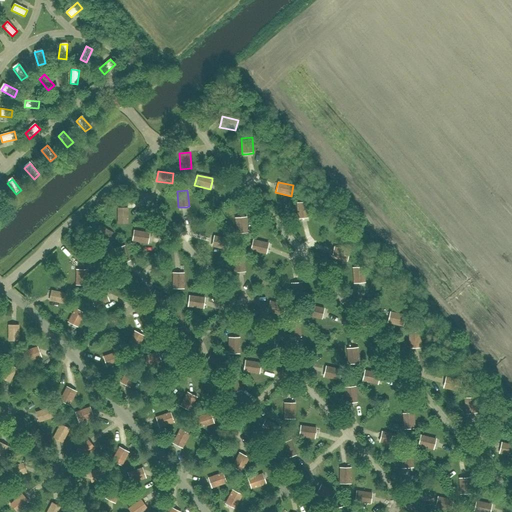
[(298,219),(305,218),(309,218),(308,202),(297,203),(298,219)]
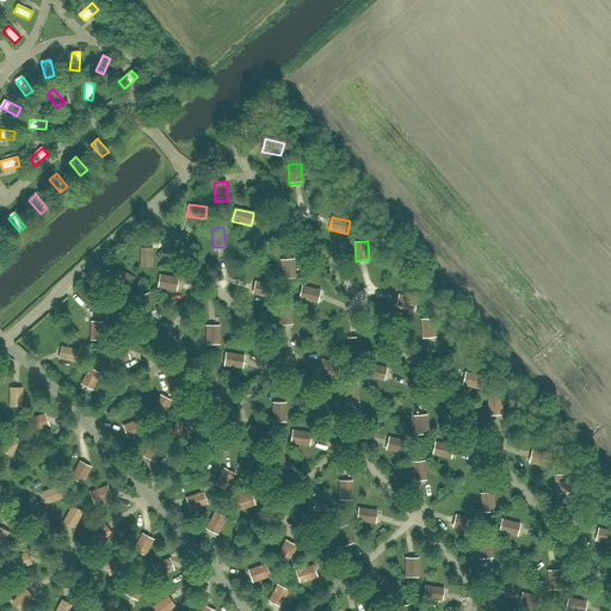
[(152,247),(139,247),(140,266),(153,266),(152,247)]
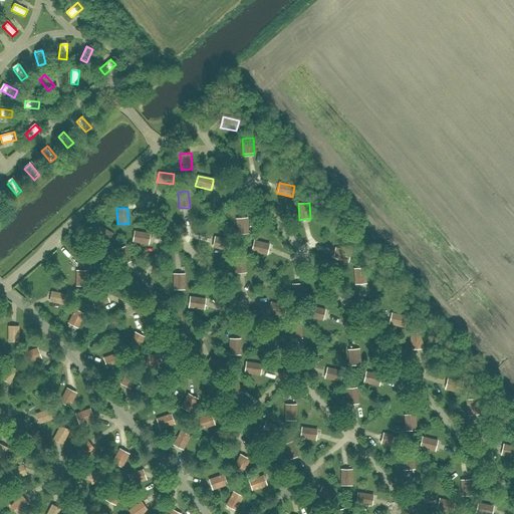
[(247,218),(239,218),(236,219),(237,235),(248,234),(247,218)]
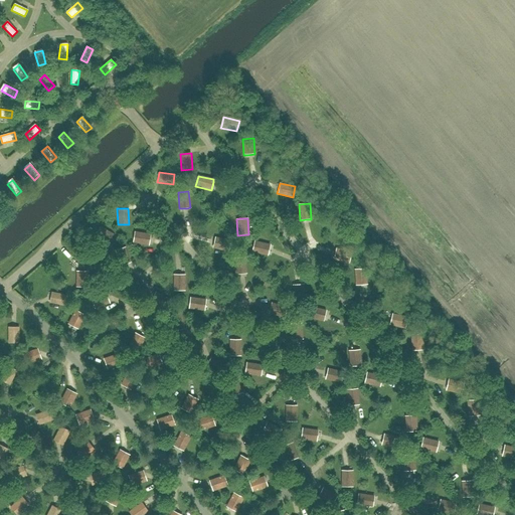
[(99,227),(94,236),(108,243),(113,234),(99,226),(99,227)]
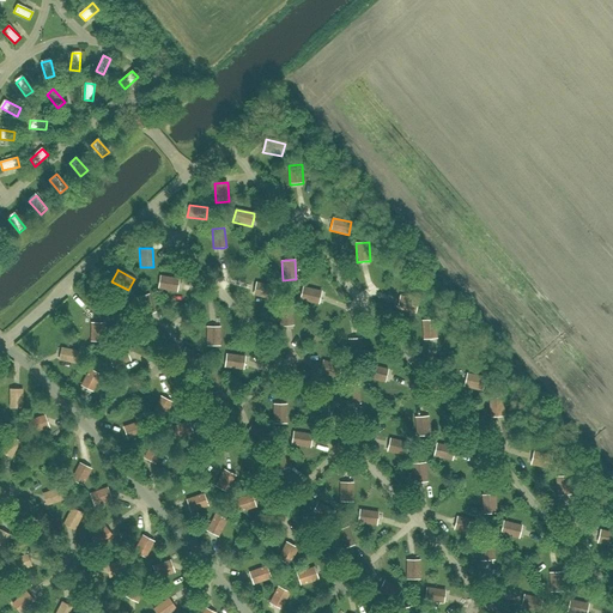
[(176,291),(177,289),(180,279),(161,274),(157,287),(176,291)]
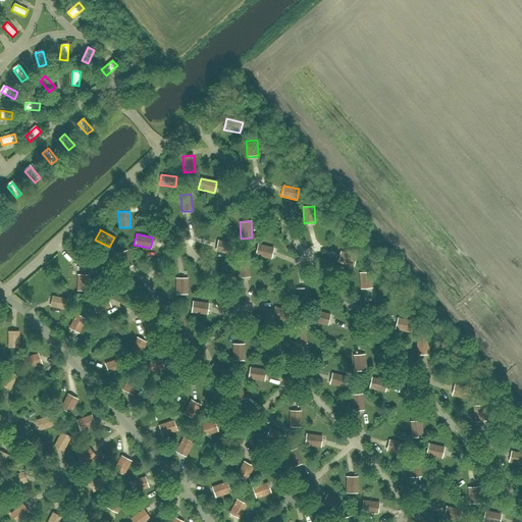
[(218,241),(216,248),(215,251),(231,255),(233,244),(218,241)]
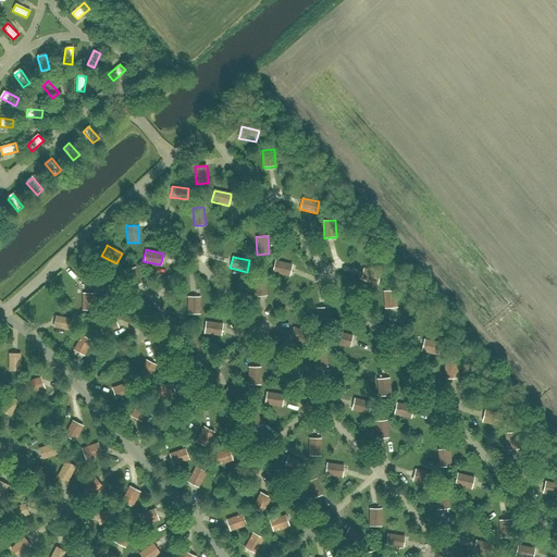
[(289,276),(289,273),(292,264),(275,260),(272,272),(289,276)]
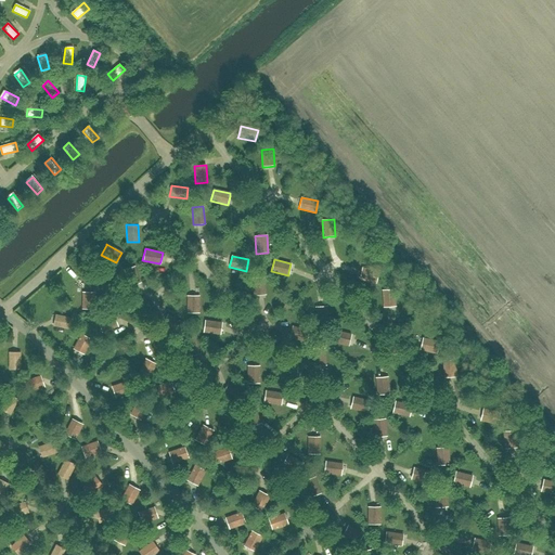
[(130,286),(139,283),(141,282),(136,266),(125,270),(130,286)]
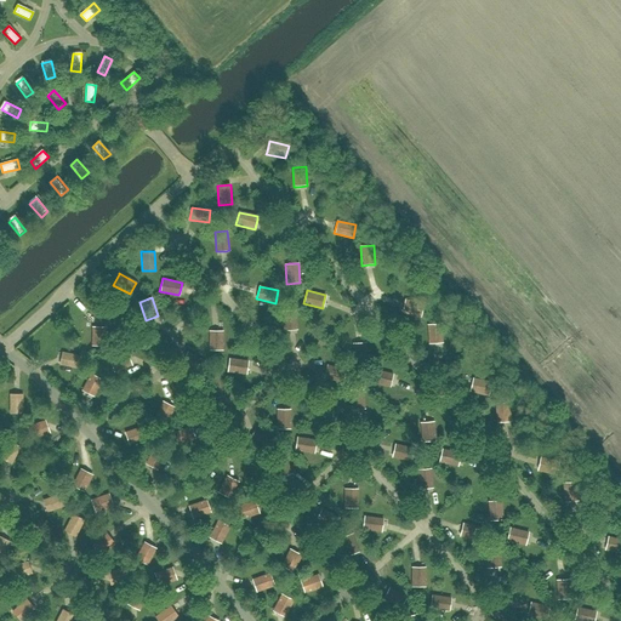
[(404,303),(403,308),(402,312),(421,317),(423,303),(404,300),(404,303)]
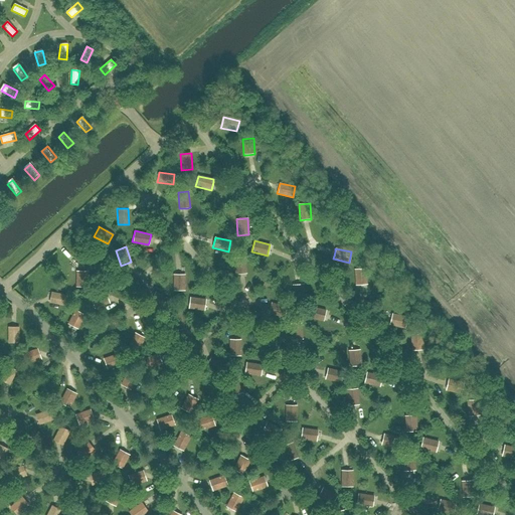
[(235,275),(238,274),(246,274),(244,258),(234,258),(235,275)]
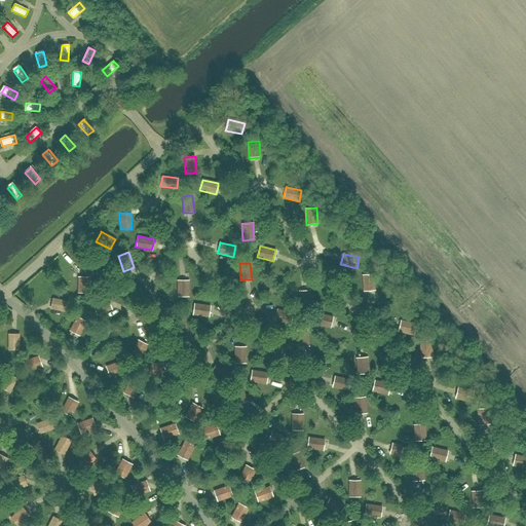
[(364,292),(371,291),(375,291),(373,274),(363,275),(364,292)]
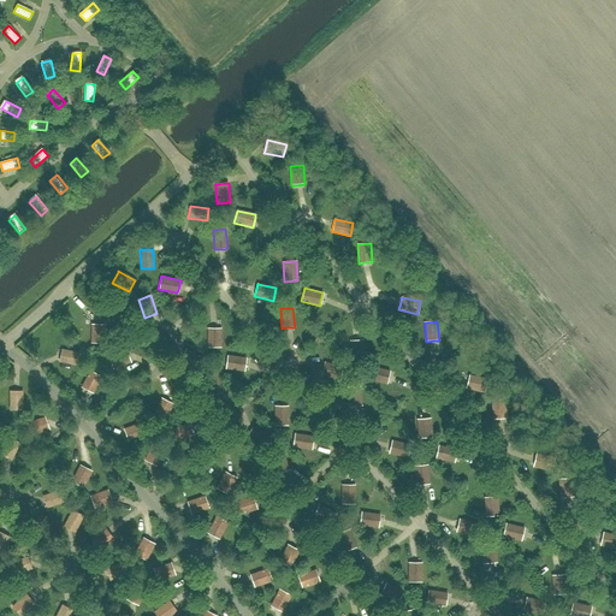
[(105,324),(102,324),(92,324),(92,343),(104,343),(105,324)]
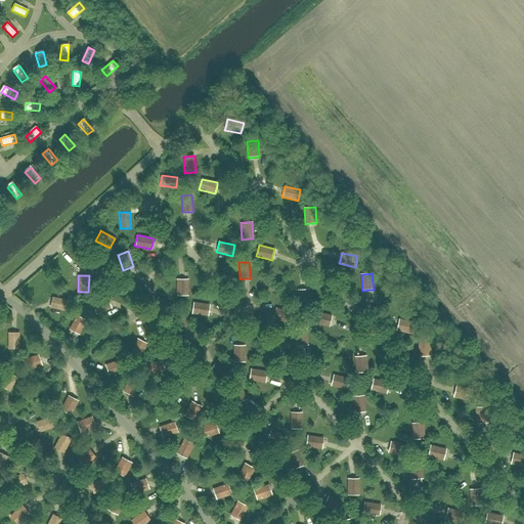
[(187,278),(180,278),(176,278),(176,295),(187,295),(187,278)]
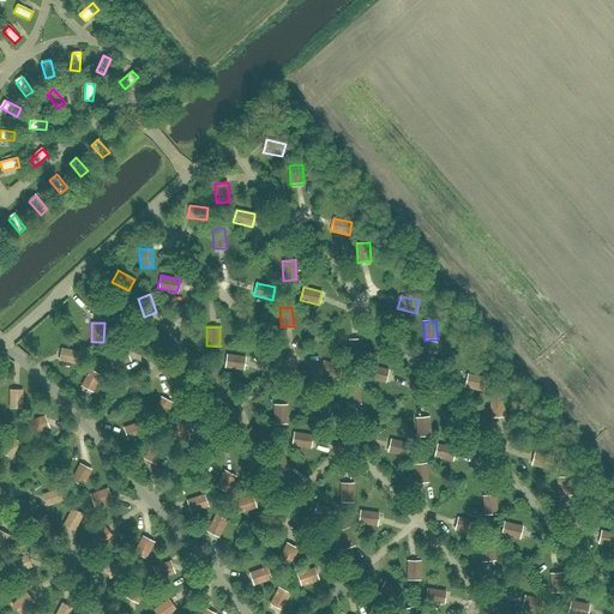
[(362,337),(353,338),(349,338),(350,357),(363,356),(362,337)]
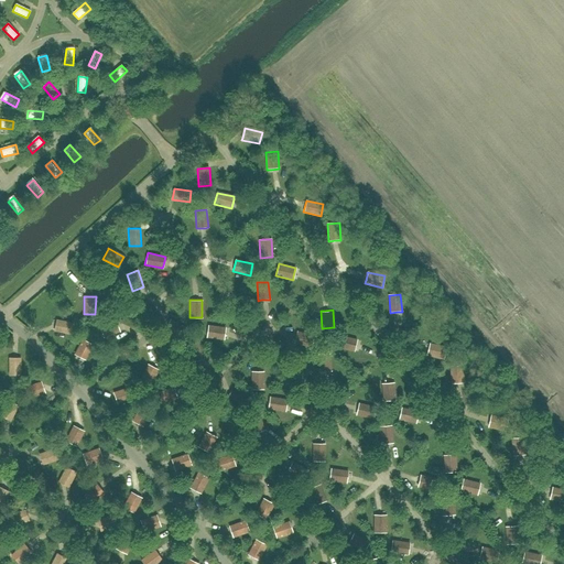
[(171,318),(170,321),(166,327),(165,329),(182,337),(187,326),(171,318)]
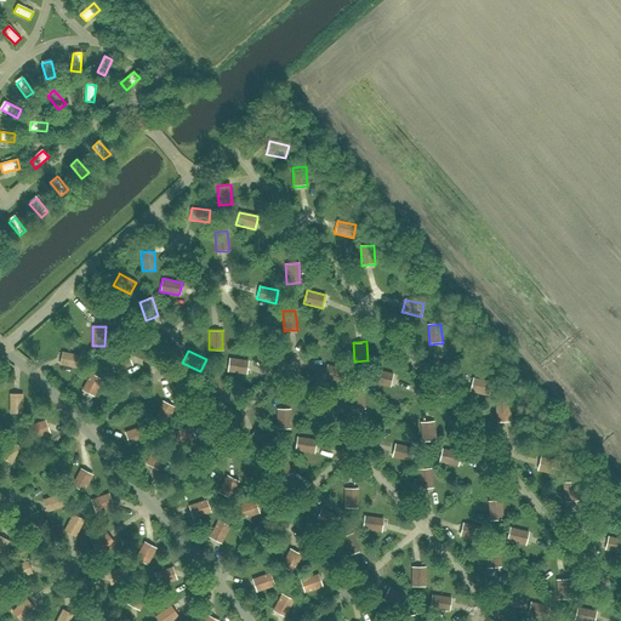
[(62,352),(60,362),(58,364),(78,369),(80,355),(62,352)]
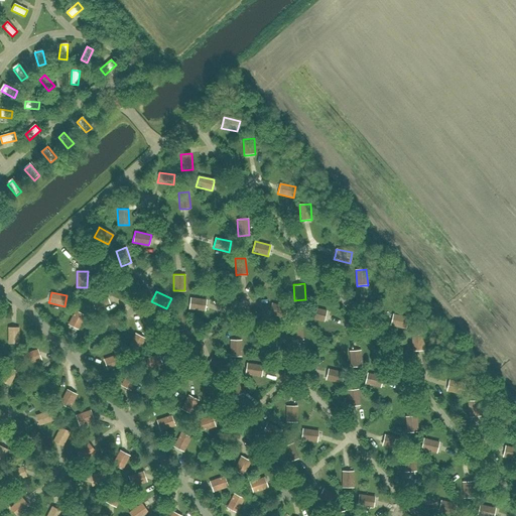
[(111,303),(110,301),(107,293),(92,298),(95,308),(111,303)]
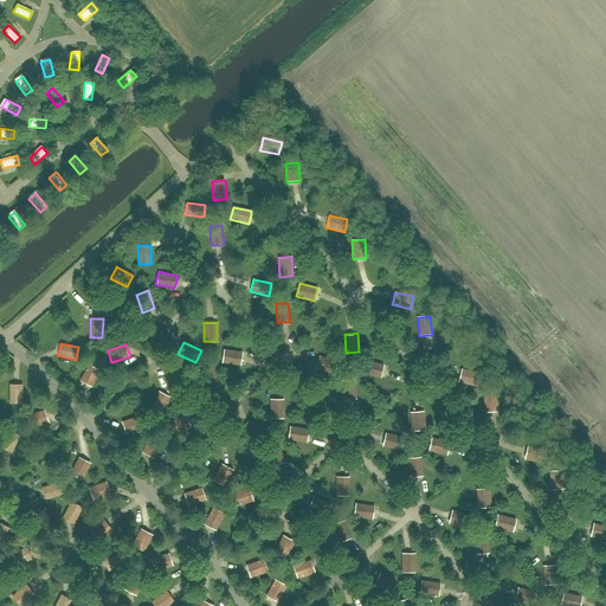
[(239,365),(239,361),(242,352),(224,348),(220,360),(239,365)]
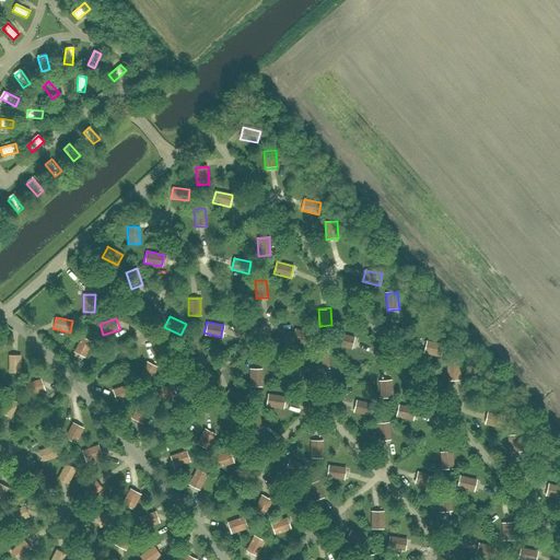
[(295,329),(294,333),(292,340),(310,345),(312,333),(295,329)]
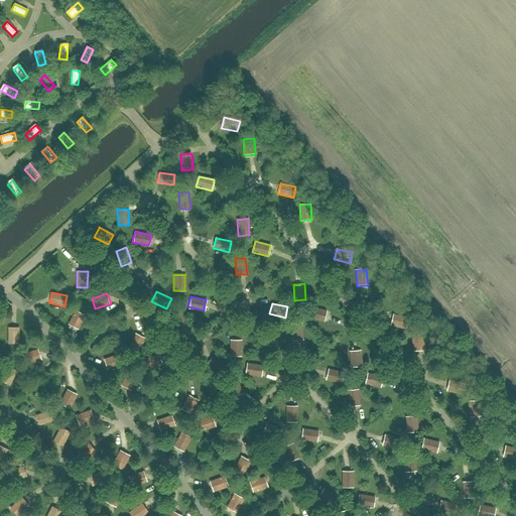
[(325,321),(326,317),(327,310),(311,307),(308,317),(325,321)]
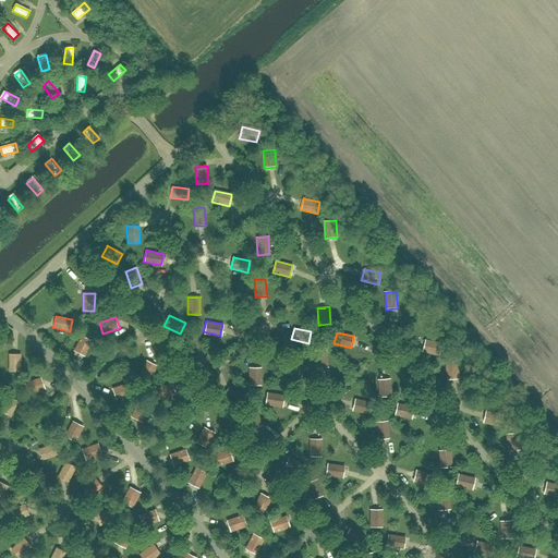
[(74,351),(82,355),(85,356),(93,341),(82,336),(74,351)]
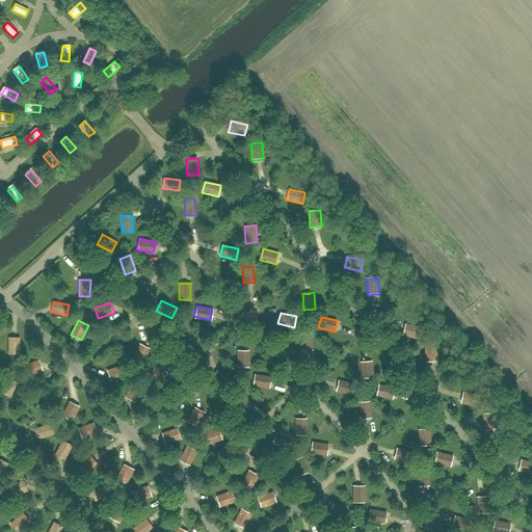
[(186,323),(176,326),(181,342),(184,341),(190,339),(191,339),(186,323)]
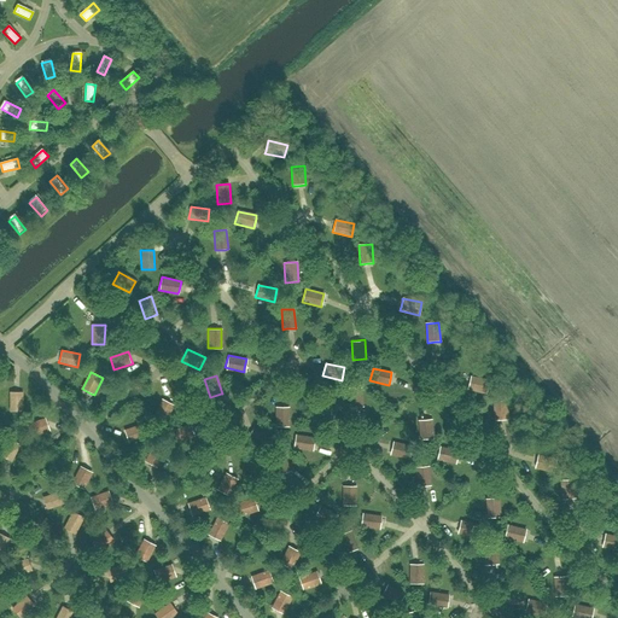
[(470,380),(468,385),(467,389),(487,394),(489,382),(470,377),(470,380)]
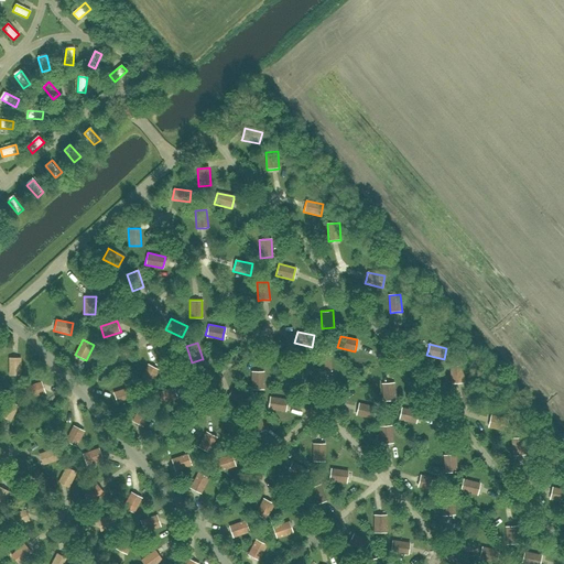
[(320,371),(327,371),(332,370),(329,353),(318,354),(320,371)]
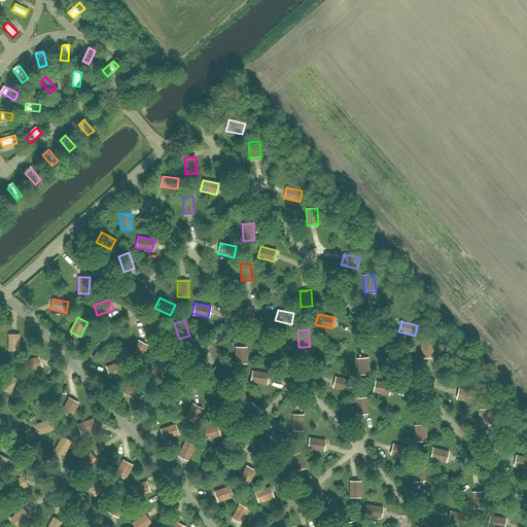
[(20,335),(15,334),(8,334),(8,350),(19,351),(20,335)]
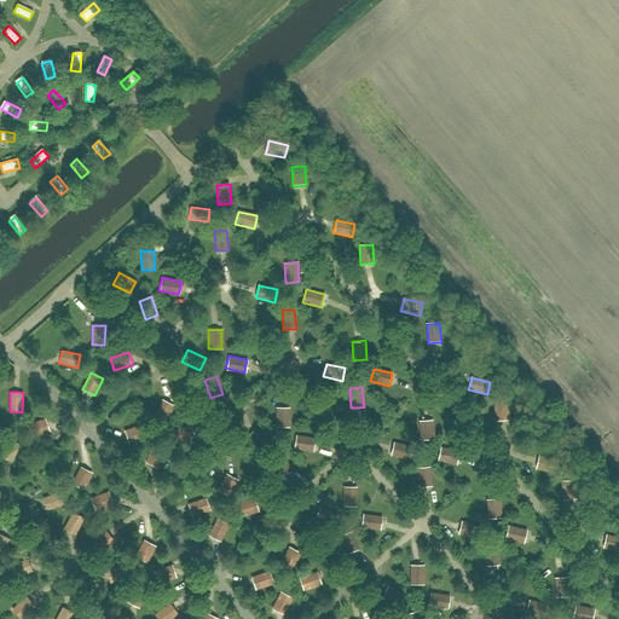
[(174,406),(166,401),(163,400),(154,417),(166,423),(174,406)]
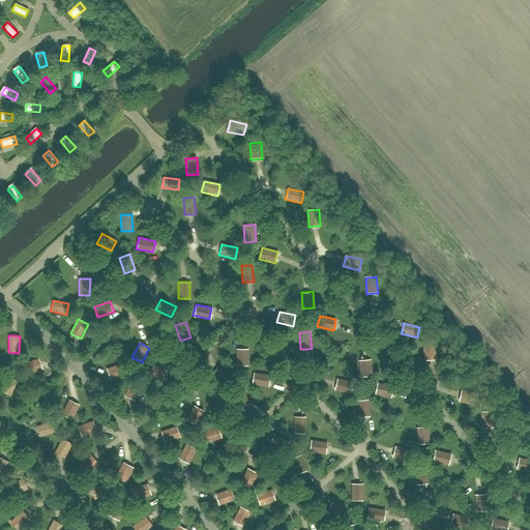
[(424,361),(432,360),(435,360),(434,344),(422,345),(424,361)]
